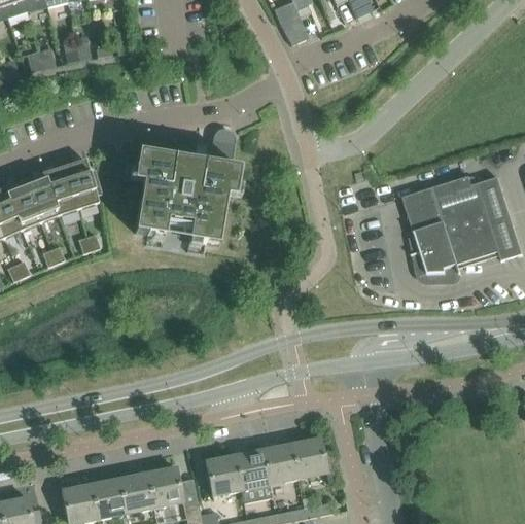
[(0,0),(0,21),(8,19),(2,0),(0,0)]
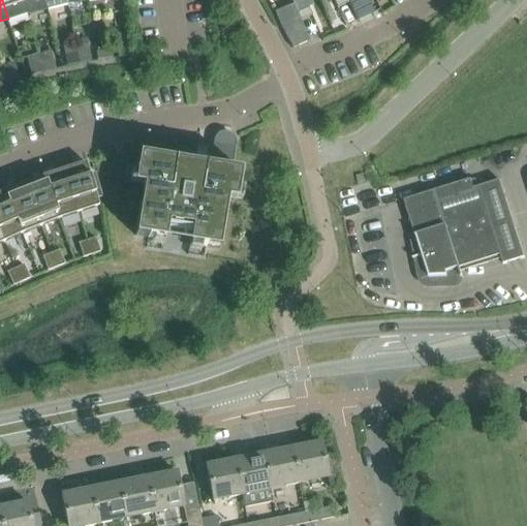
[(28,11),(25,0),(2,0),(8,19),(28,11)]
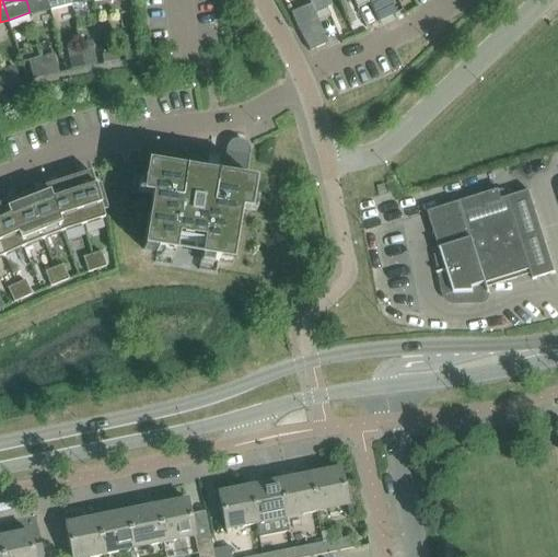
[(26,0),(30,12),(51,8),(49,0),(26,0)]
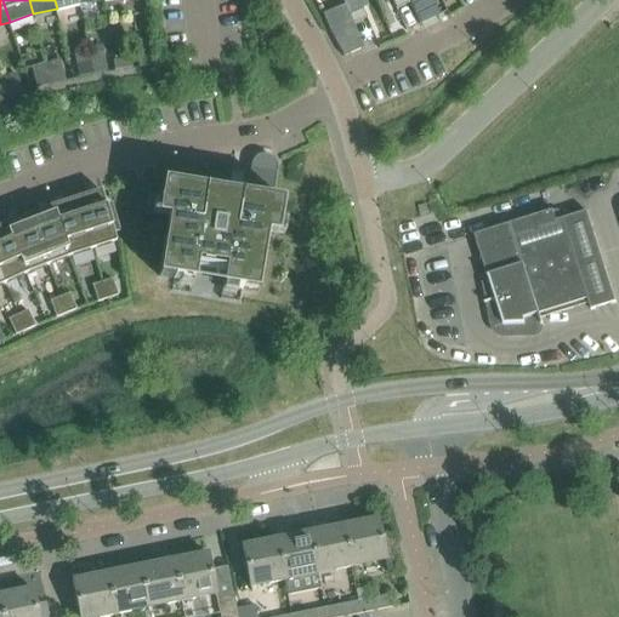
[(412,0),(421,22),(441,12),(435,0),(412,0)]
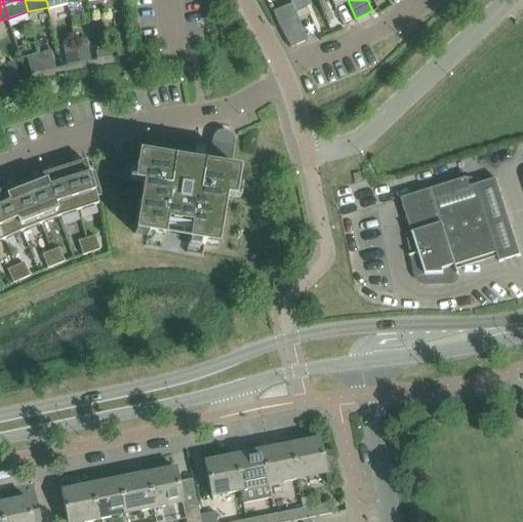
[(311,12),(308,5),(296,10),(299,17),(311,12)]
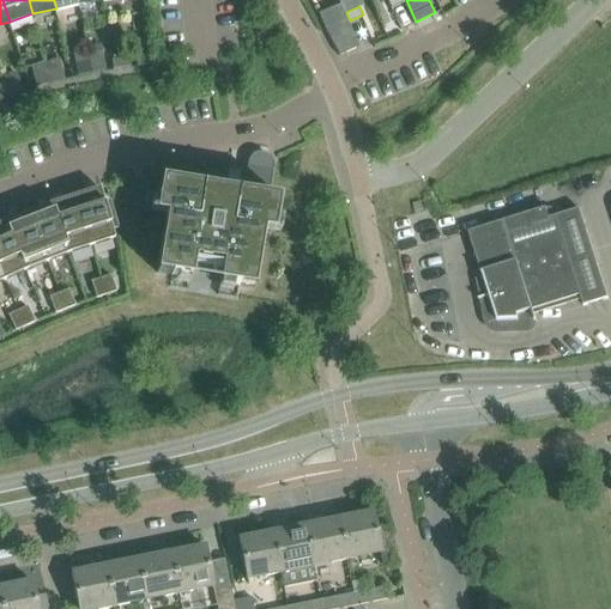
[(337,26),(328,30),(340,53),(361,44),(350,20),(337,26)]
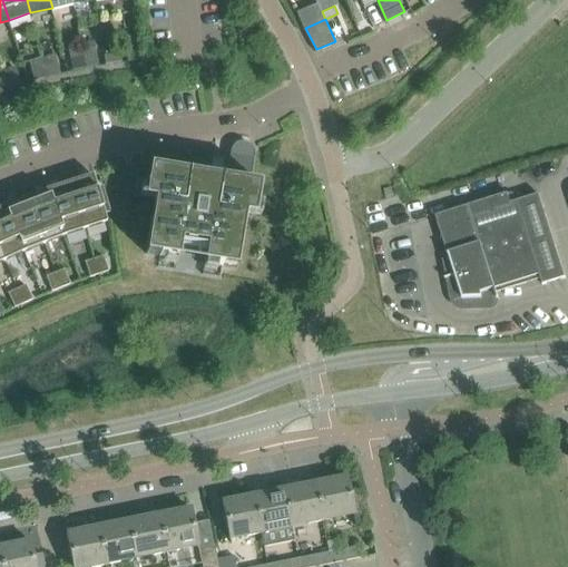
[(100,62),(98,51),(97,45),(82,48),(85,55),(87,65),(100,62)]
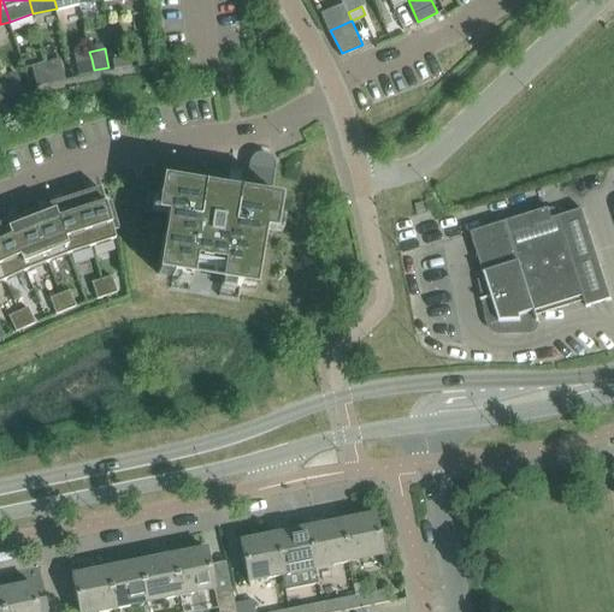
[(139,52),(140,63),(154,61),(153,49),(139,52)]
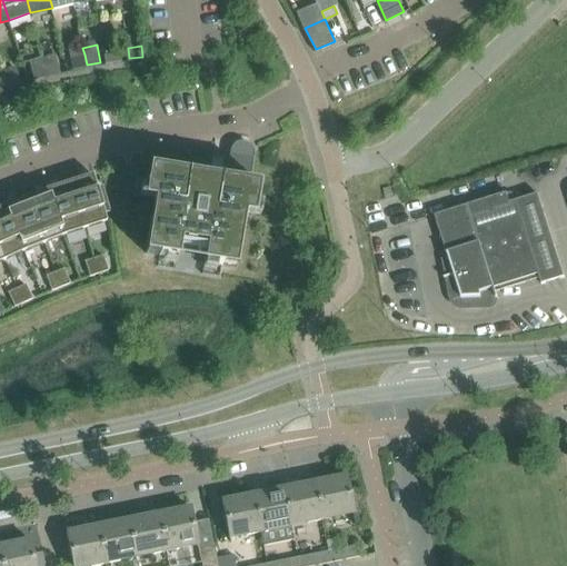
[(61,71),(58,60),(56,52),(42,56),(45,63),(48,75),(61,71)]
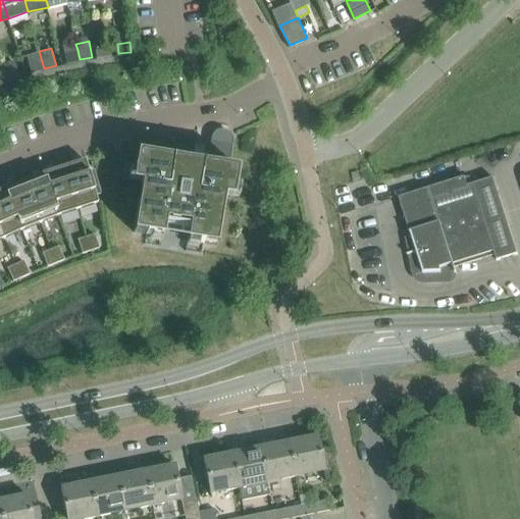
[(96,49),(97,56),(111,55),(111,48),(96,49)]
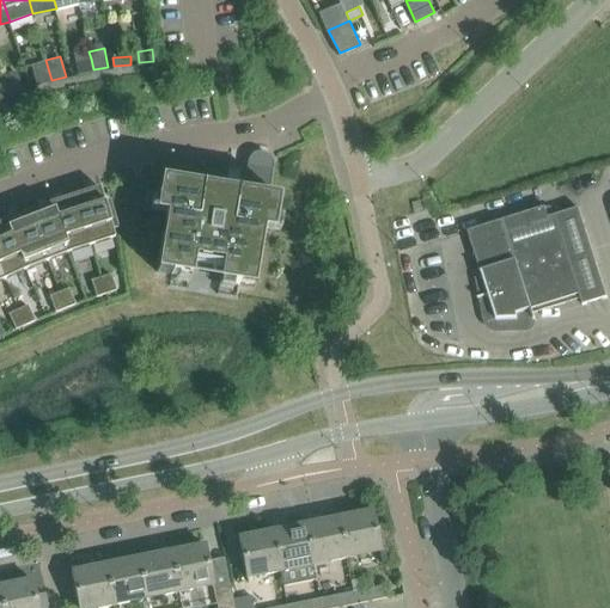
[(79,73),(93,69),(91,59),(77,61),(79,73)]
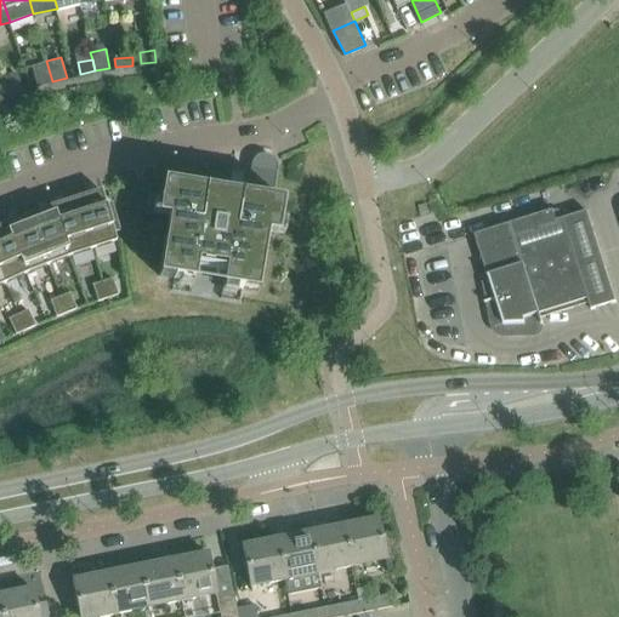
[(39,85),(52,81),(49,69),(35,74),(39,85)]
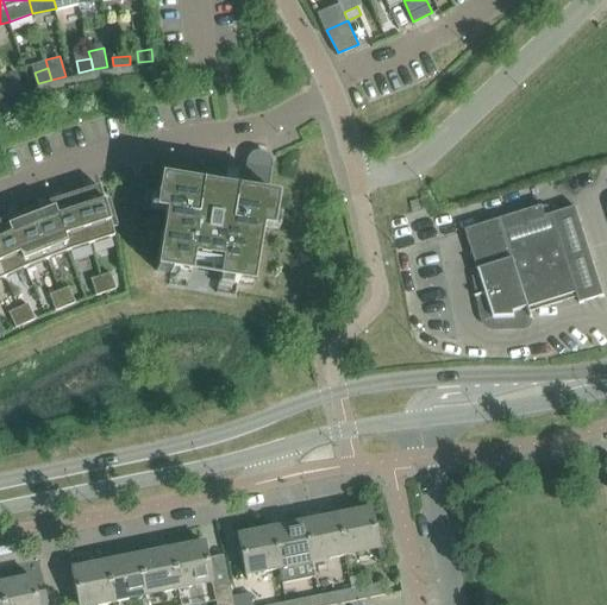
[(0,98),(11,94),(6,82),(2,74),(0,74),(0,98)]
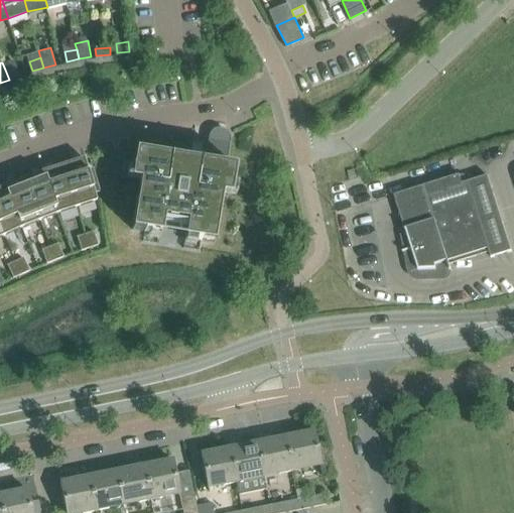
[(5,70),(9,80),(21,75),(18,66),(5,70)]
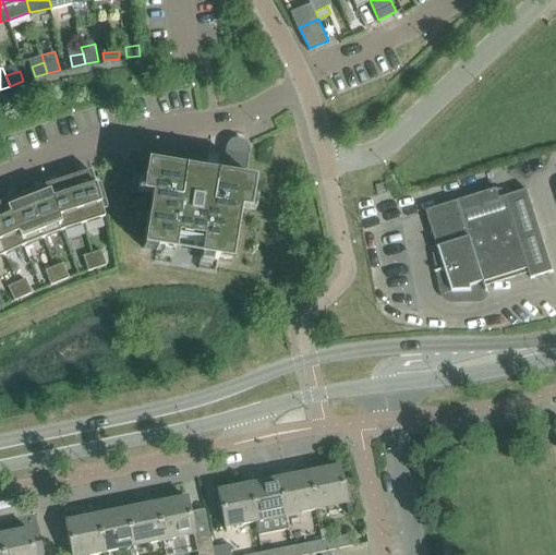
[(246,140),(244,137),(243,137),(241,136),(239,136),(237,136),(234,137),(233,137),(231,140),(230,141),(229,142),(228,144),(227,146),(222,173),(157,163),(148,161),(146,175),(144,188),(154,189),(145,237),(146,237),(145,245),(157,248),(157,249),(164,250),(165,240),(177,242),(179,234),(183,234),(182,236),(191,237),(191,236),(204,238),(203,246),(215,248),(214,257),(218,258),(219,258),(232,261),(233,251),(234,251),(250,152),(251,151),(251,148),(251,146),(250,144),(249,142),(248,141),(246,140)]
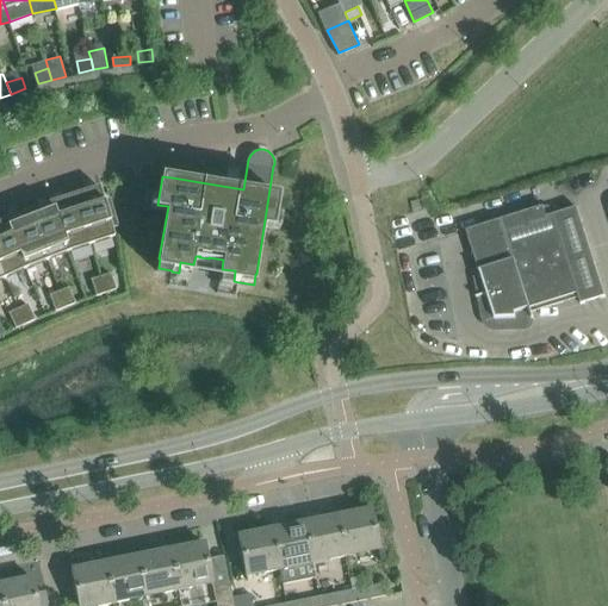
[(101,185),(87,188),(85,180),(73,183),(93,242),(116,235),(112,224),(117,223),(110,199),(105,200),(101,185)]
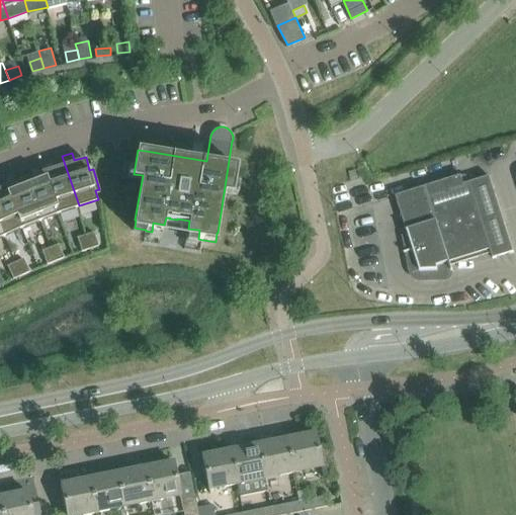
[(60,212),(79,205),(62,156),(52,159),(55,167),(45,170),(60,212)]
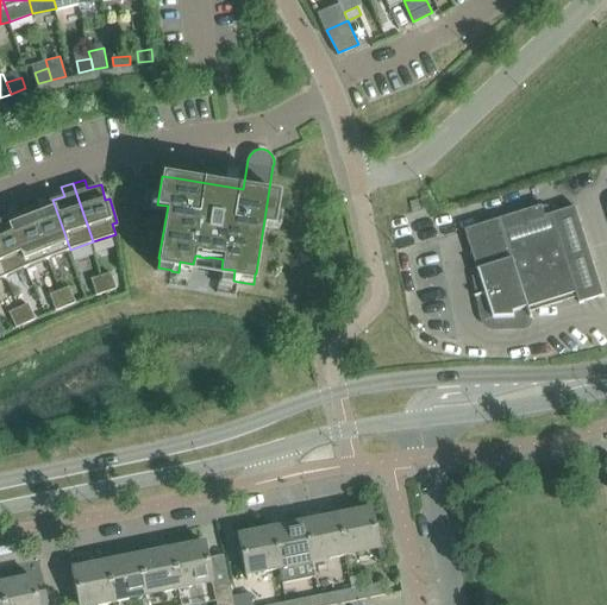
[(52,200),(41,205),(37,195),(25,200),(48,258),(70,250),(52,200)]
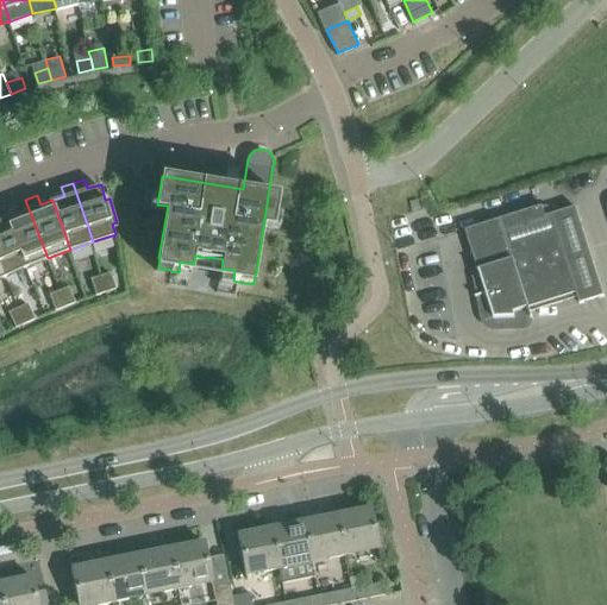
[(26,266),(48,258),(25,200),(14,205),(18,213),(6,218),(26,266)]
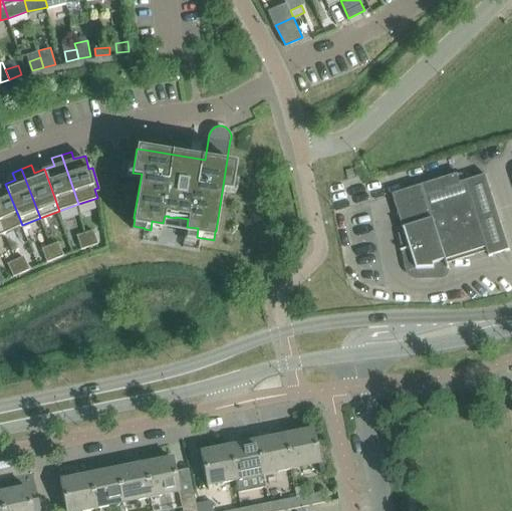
[(488,173),(471,178),(470,178),(469,176),(468,175),(466,174),(465,173),(463,172),(461,172),(459,172),(395,193),(411,246),(403,248),(404,249),(407,248),(411,269),(413,272),(416,275),(420,275),(438,275),(437,266),(449,263),(450,267),(451,267),(448,256),(488,244),(491,254),(511,248),(488,173)]
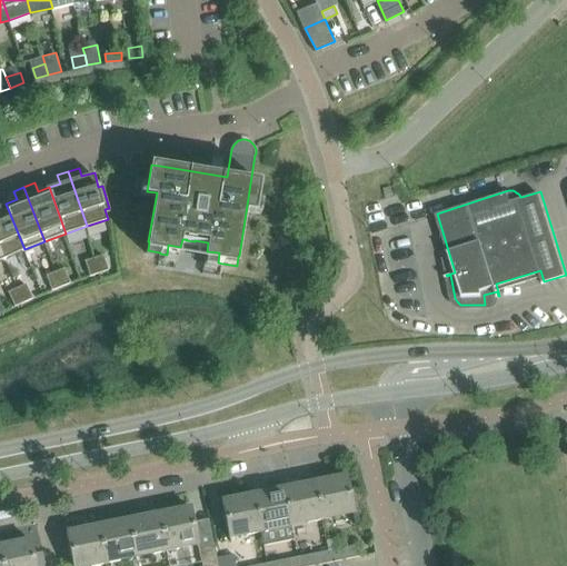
[(6,204),(0,206),(0,246),(6,258),(25,249),(6,204)]
